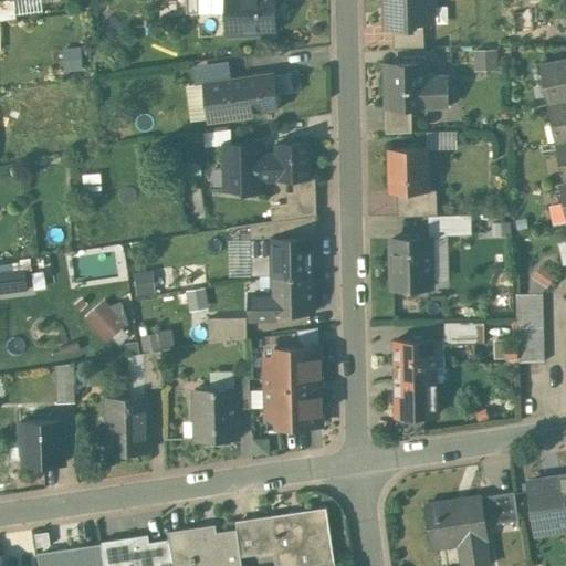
[(0,0),(0,21),(16,19),(13,0),(0,0)]
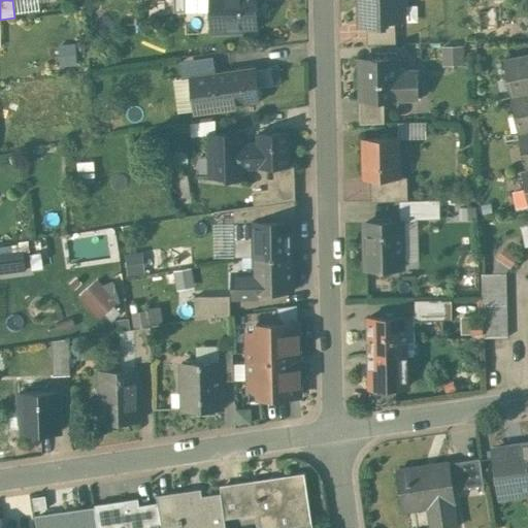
[(172,0),(173,13),(185,12),(184,0),(172,0)]
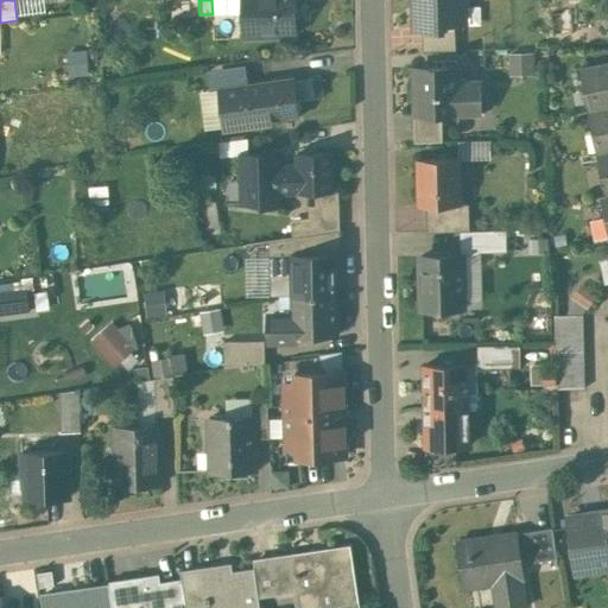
[(295,0),(211,0),(213,14),(242,14),(242,39),(279,39),(279,32),(296,32),(295,0)]
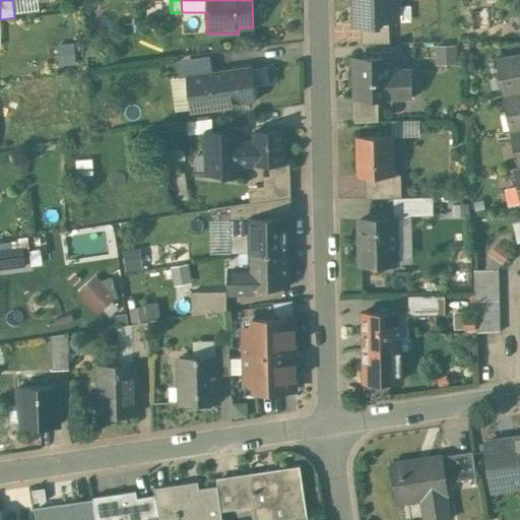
[(397,6),(396,0),(353,0),(354,10),(358,13),(359,26),(361,26),(379,25),(379,20),(389,20),(392,20),(392,11),(397,6)]
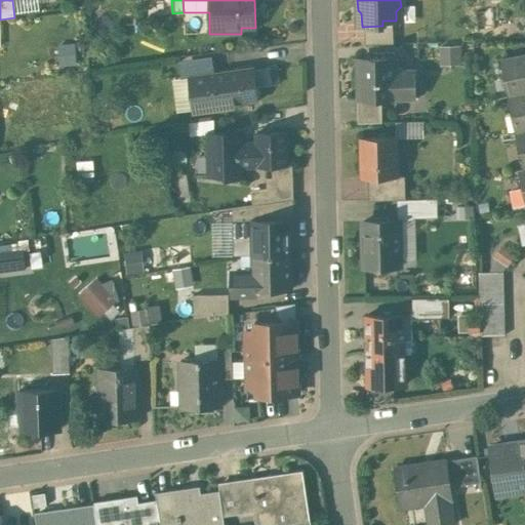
[(393,21),(382,21),(382,26),(364,27),(364,45),(393,44),(393,21)]
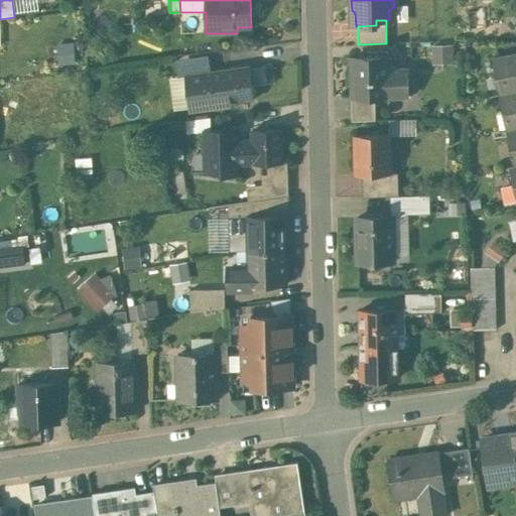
[(59,43),(61,63),(78,62),(77,41),(59,43)]
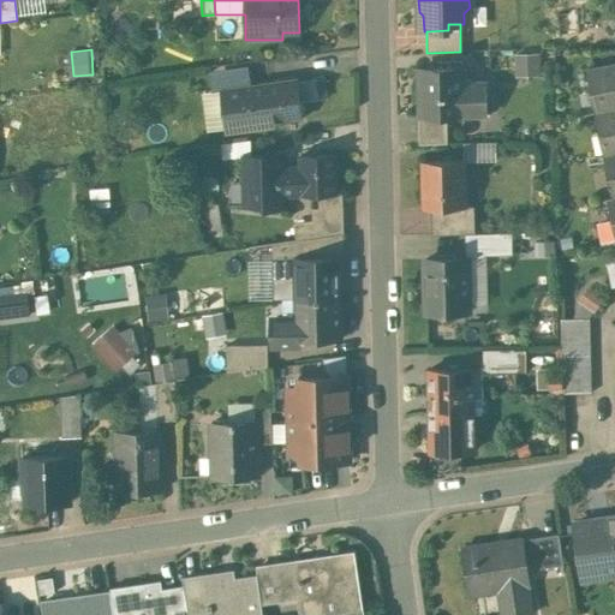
[(543,75),(543,52),(518,52),(517,75),(543,75)]
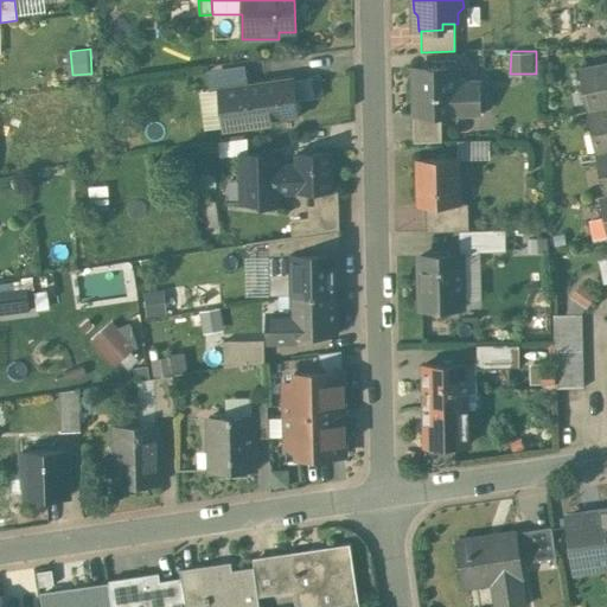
[(606,62),(579,69),(587,112),(606,107),(606,62)]
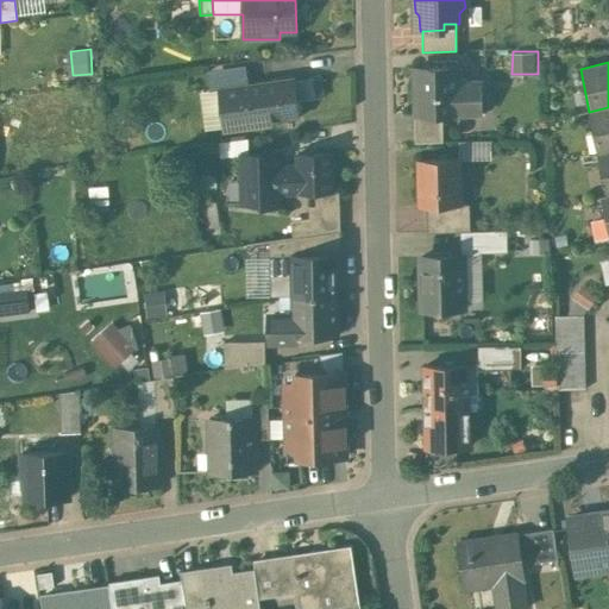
[(458,67),(415,68),(416,115),(443,114),(459,114),(459,113),(458,83),(458,67)]
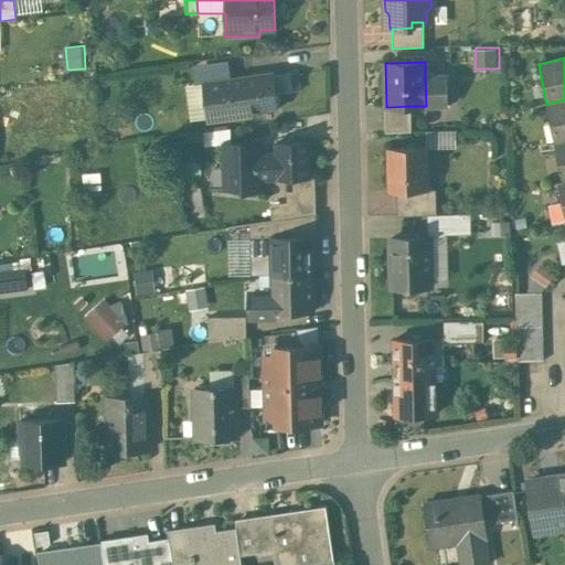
[(273,73),(203,83),(205,100),(208,118),(209,118),(278,108),(273,73)]
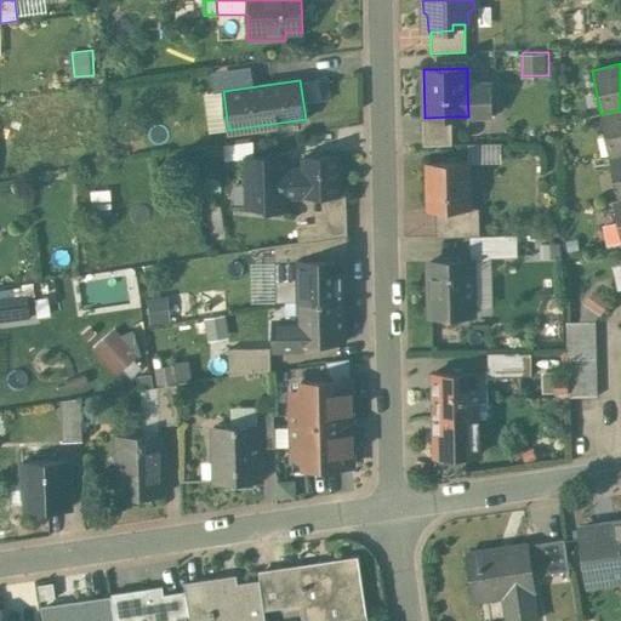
[(490,85),(467,85),(468,115),(491,115),(490,85)]
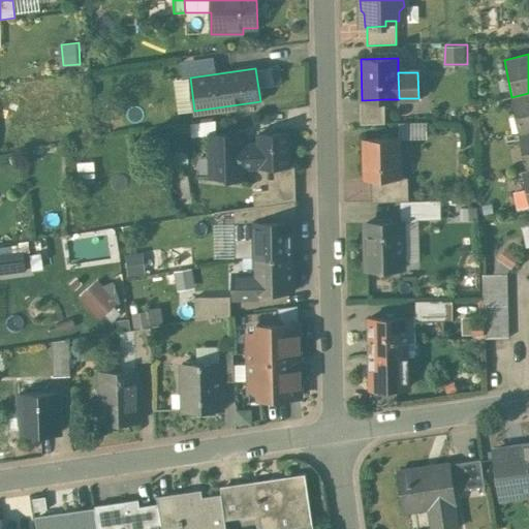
[(528,93),(511,97),(520,133),(528,131),(528,93)]
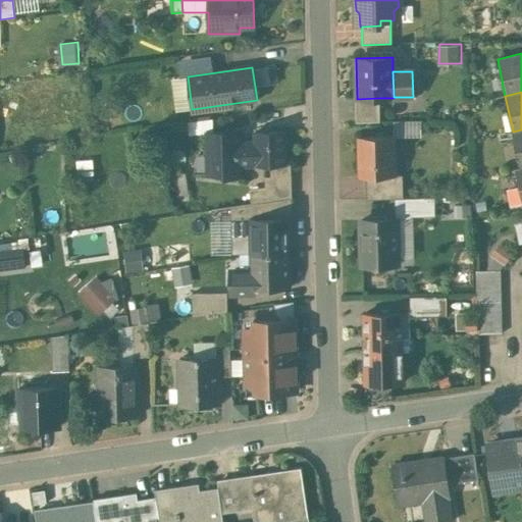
[(190,93),(157,97),(160,118),(194,114),(193,109),(192,109),(190,93)]
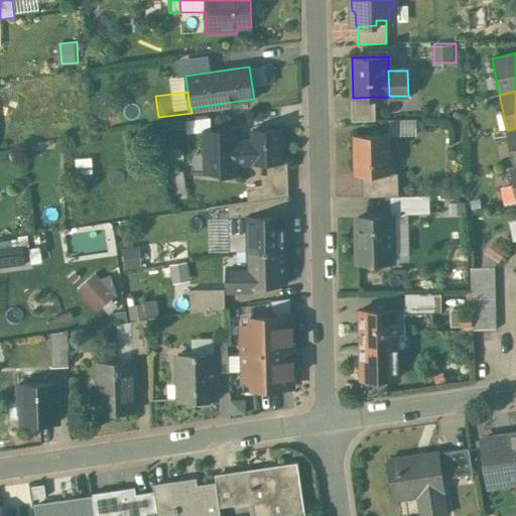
[(375,97),(353,98),(352,98),(352,121),(375,120),(375,97)]
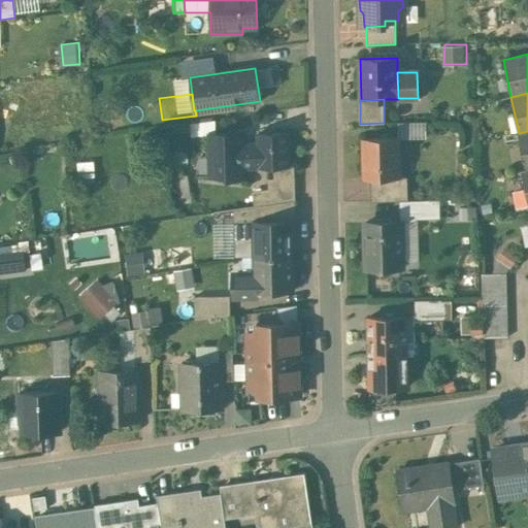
[(429,136),(428,120),(400,120),(401,136),(429,136)]
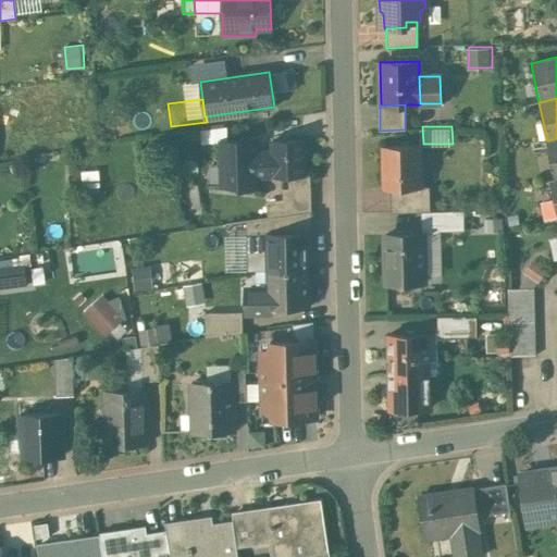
[(556,138),(547,140),(555,178),(551,180),(551,181),(556,178),(556,138)]
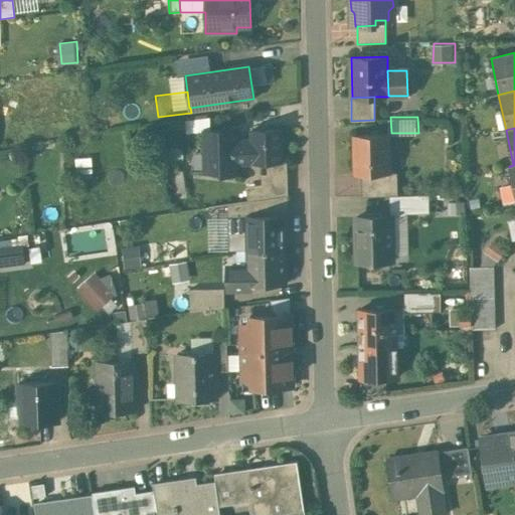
[(282,130),(250,131),(251,161),(251,163),(266,163),(282,162),(282,130)]
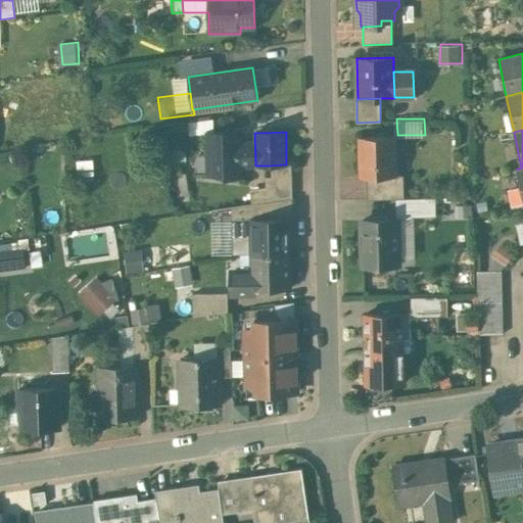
[(240,133),(207,134),(208,174),(224,174),(226,176),(241,176),(241,164),(255,163),(254,144),(240,145),(240,133)]
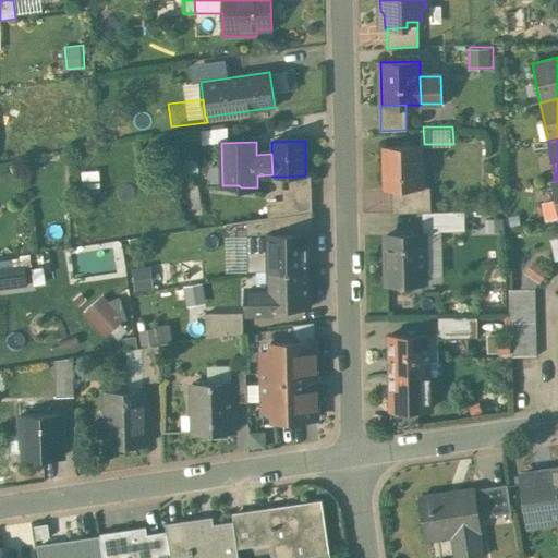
[(422,145),(383,146),(384,190),(423,189),(423,187),(422,145)]
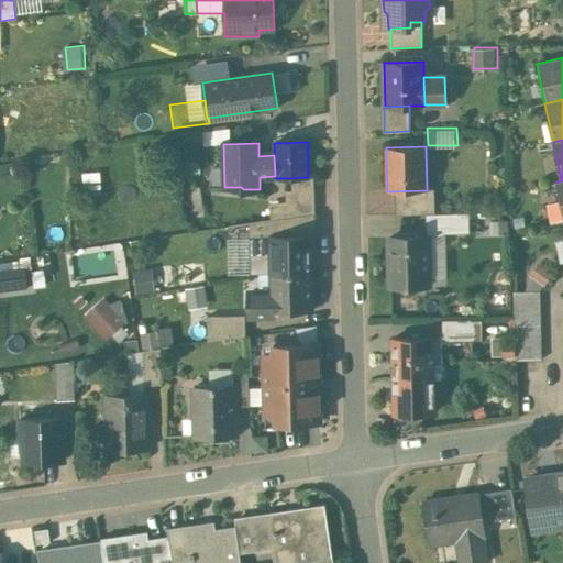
[(308,177),(290,178),(291,190),(285,190),(286,217),(315,213),(313,177),(308,177)]
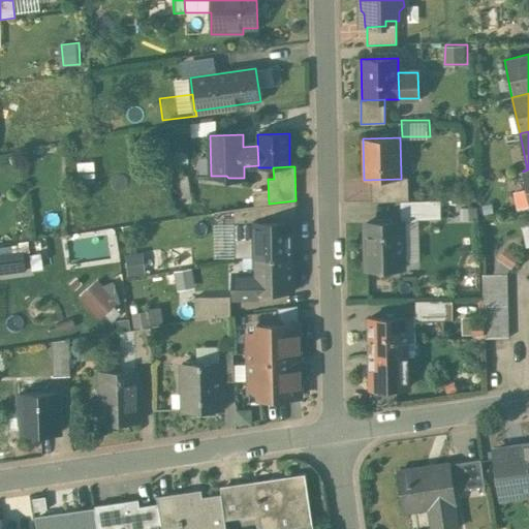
[(187,176),(175,178),(178,204),(191,201),(187,176)]
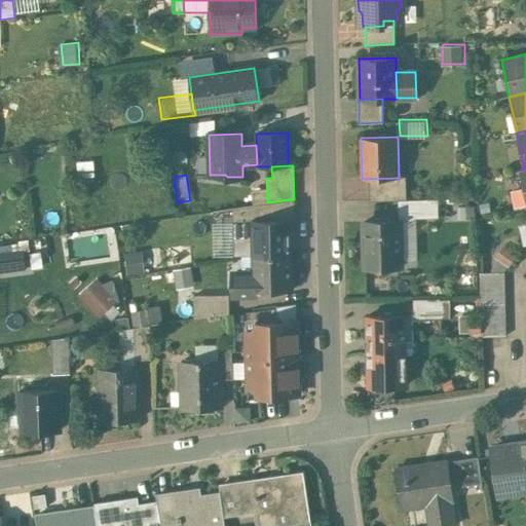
[(399,178),(362,179),(363,180),(368,179),(369,201),(398,200),(406,200),(405,177),(399,177),(399,178)]
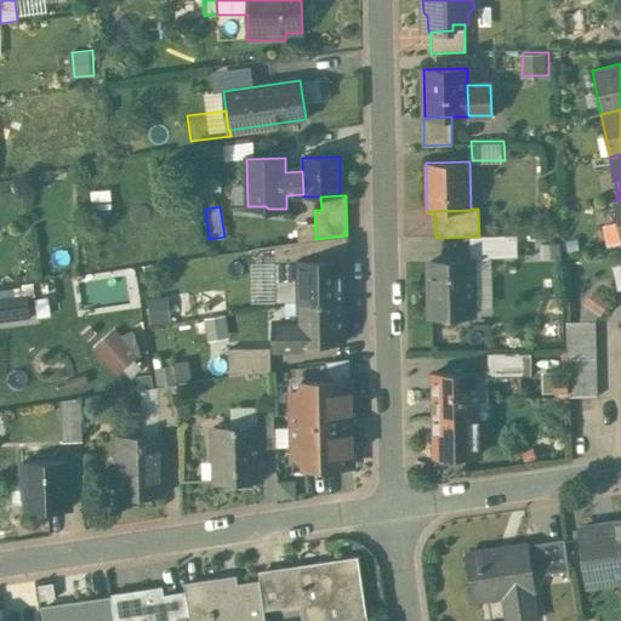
[(315,239),(290,244),(292,262),(298,262),(298,261),(342,260),(342,261),(348,261),(347,235),(315,239)]
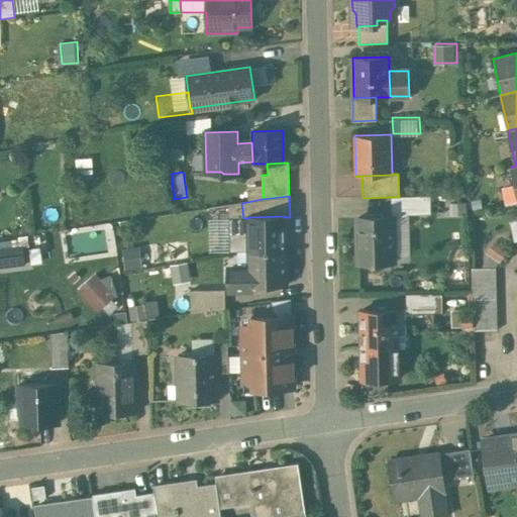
[(399,197),(391,197),(391,217),(392,217),(393,217),(406,217),(406,214),(430,214),(429,196),(399,197)]
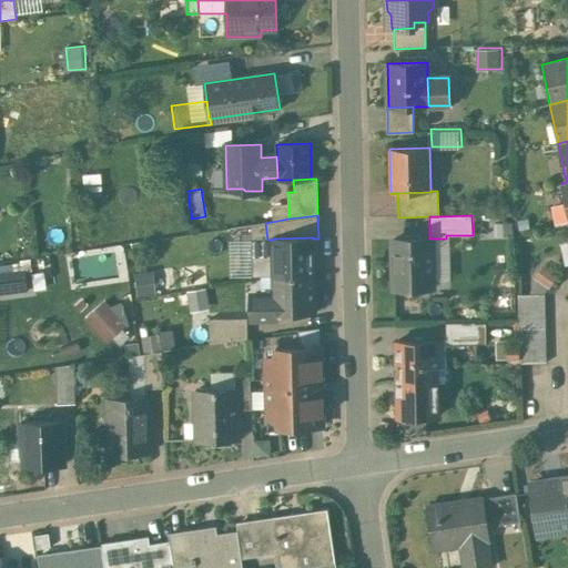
[(476,220),(476,233),(495,233),(495,221),(476,220)]
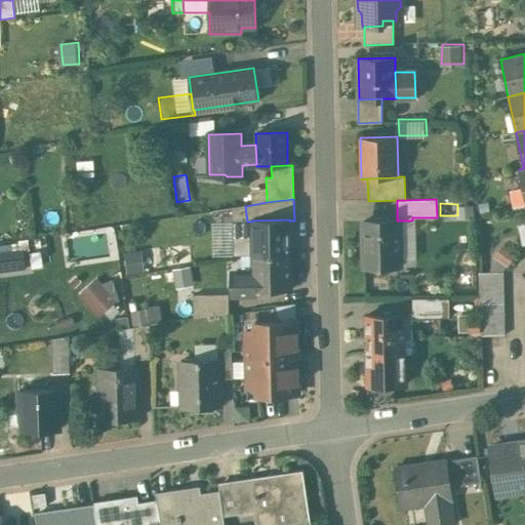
[(476,216),(476,205),(459,204),(459,216),(476,216)]
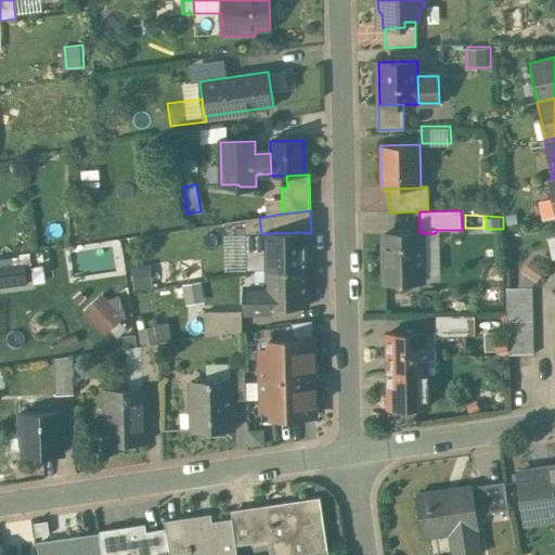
[(306,232),(267,233),(267,234),(268,270),(272,270),(306,269),(306,233),(306,232)]
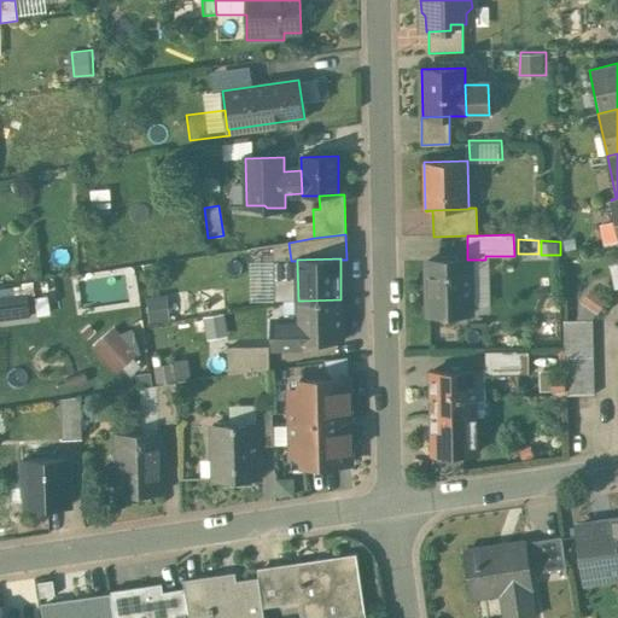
[(467,260),(427,261),(429,314),(471,313),(470,260),(468,260),(467,260)]
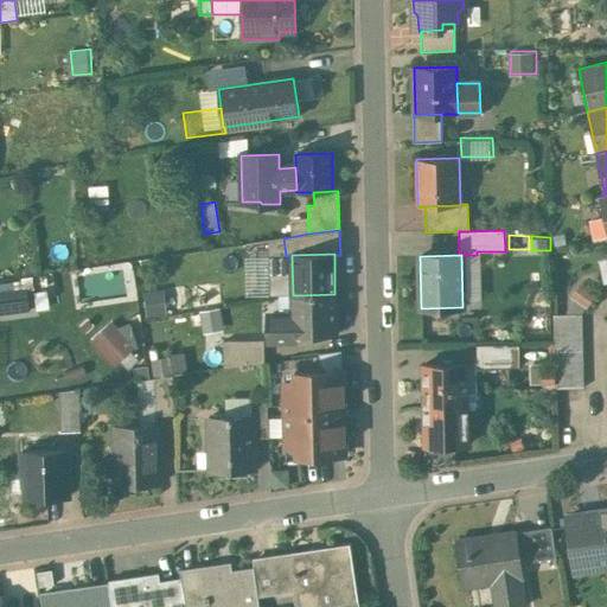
[(592,305),(598,292),(581,285),(575,298),(592,305)]
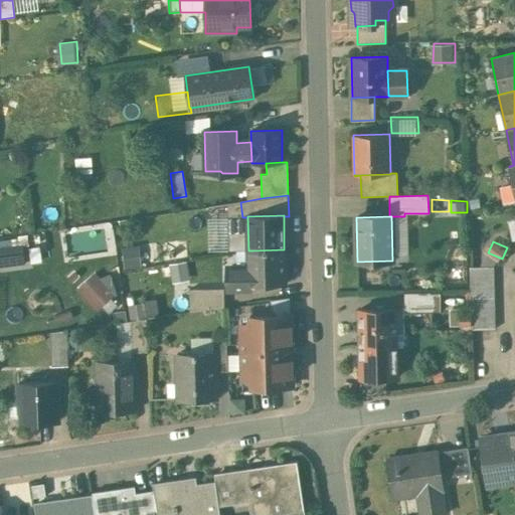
[(126,268),(144,266),(141,243),(124,245),(126,268)]
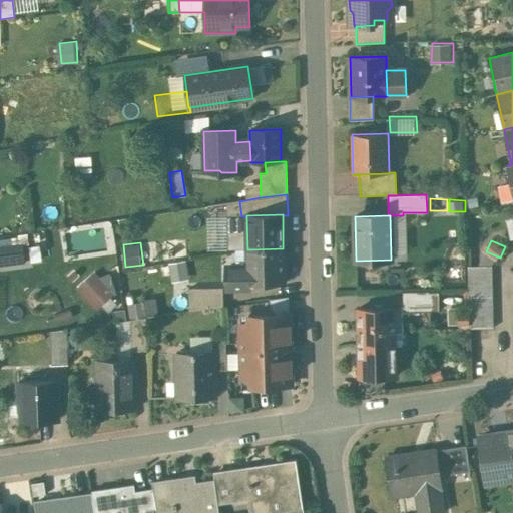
[(20,245),(0,248),(0,265),(24,262),(22,245),(20,245)]
